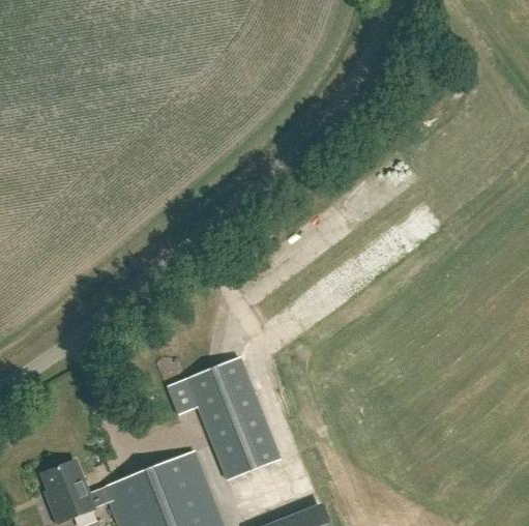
[(397,176),(406,188),(415,180),(407,169),(397,176)]
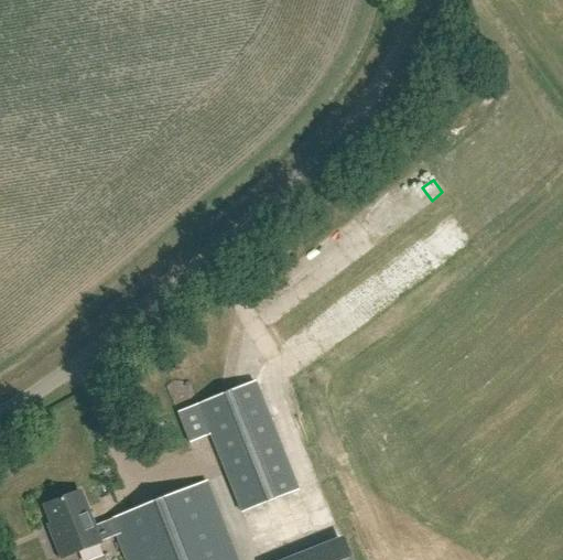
[(298,486),(256,378),(177,409),(190,440),(210,432),(240,508),(298,486)]
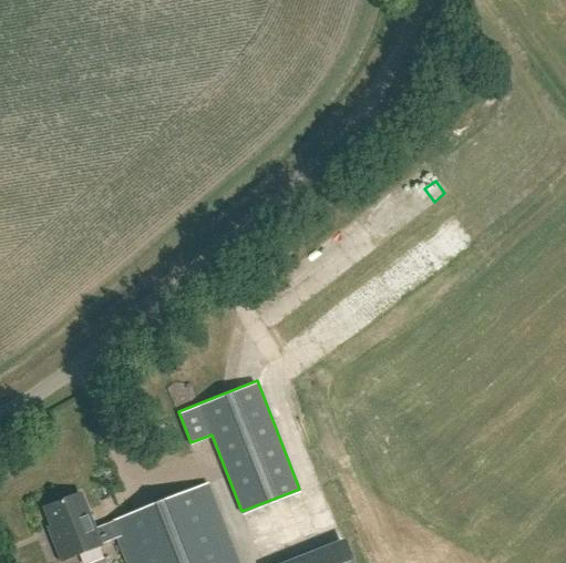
[(240,562),(209,483),(96,528),(83,493),(48,507),(60,536),(54,538),(63,560),(119,539),(127,562),(240,562)]
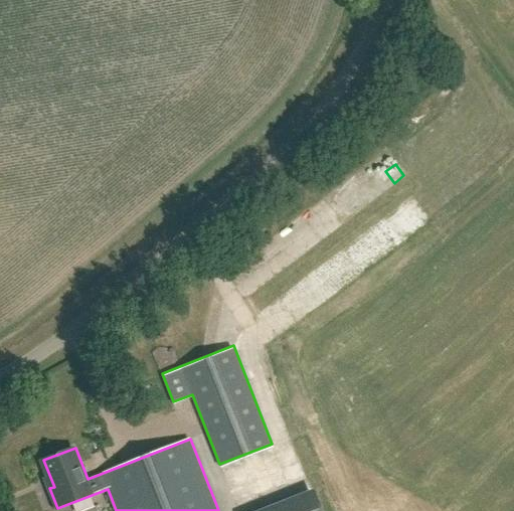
[(321,510),(313,488),(252,510),(321,510)]
